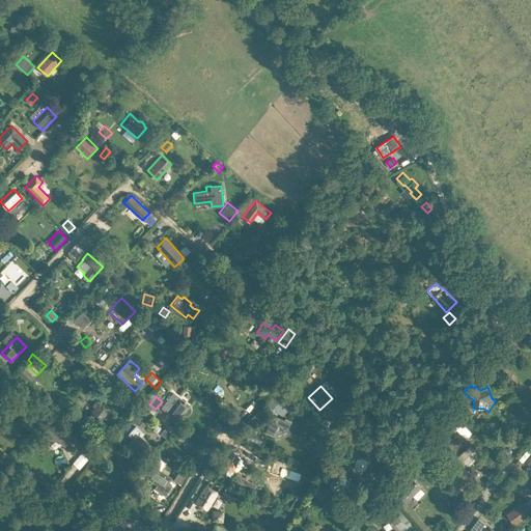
[(190,408),(189,407),(191,406),(179,396),(168,412),(178,421),(184,415),(185,415),(186,415),(187,415),(188,415),(189,415),(190,414),(190,413),(191,413),(191,412),(191,411),(191,410),(191,409),(190,408)]
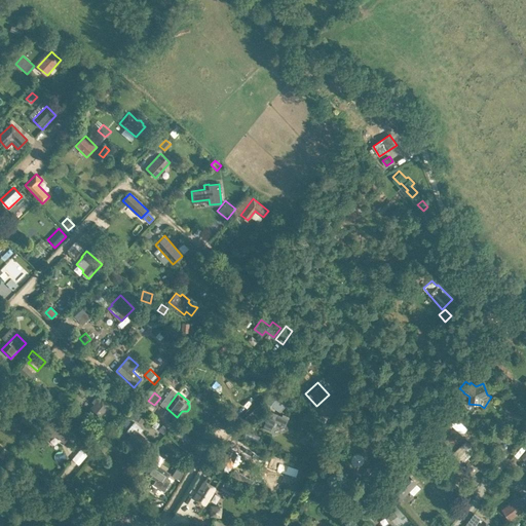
[(87,412),(94,416),(98,420),(111,404),(107,401),(101,396),(87,412)]
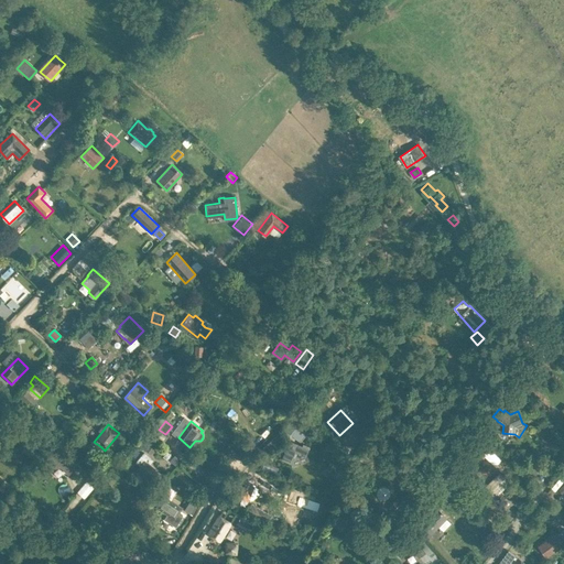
[(269,455),(285,442),(279,434),(262,446),(269,455)]
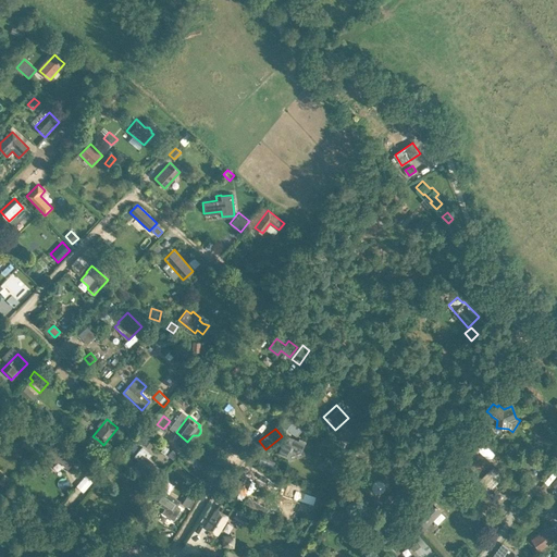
[(138,440),(148,448),(158,437),(148,430),(138,440)]
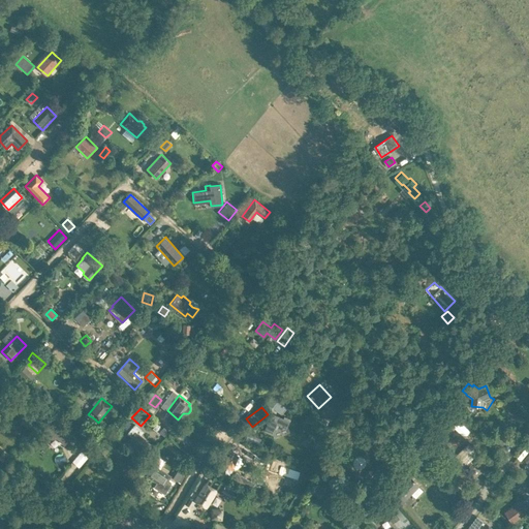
[(271,414),(263,430),(271,433),(286,427),(289,421),(283,417),(282,418),(271,414)]
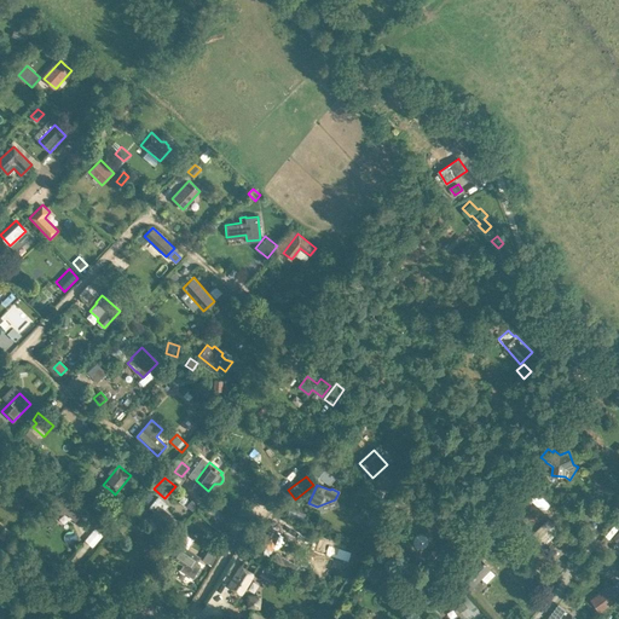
[(67,513),(75,521),(81,513),(62,495),(47,510),(56,518),(58,514),(67,513)]
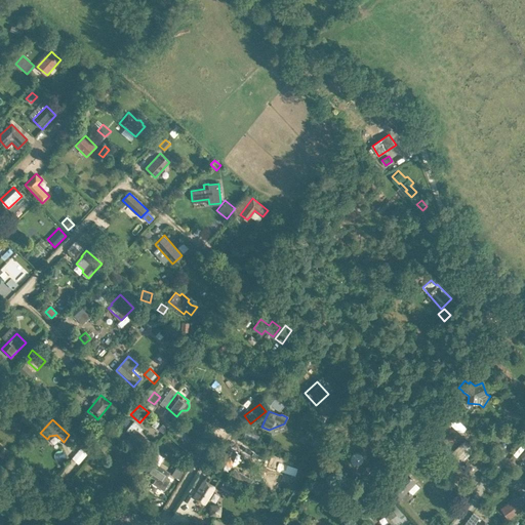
[(130,434),(126,438),(142,451),(150,442),(138,433),(143,428),(133,420),(126,430),(130,434)]
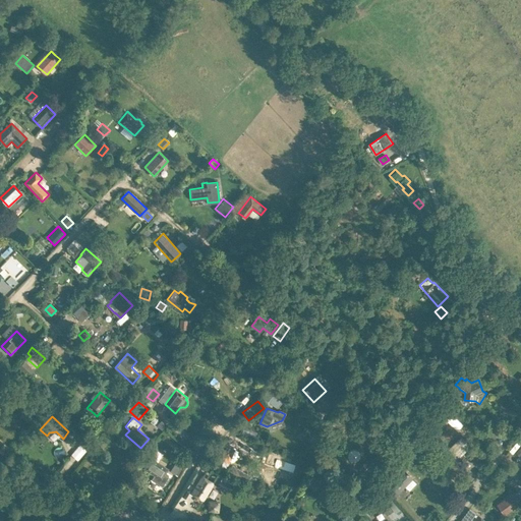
[(447,456),(455,447),(456,446),(444,436),(435,445),(447,456)]
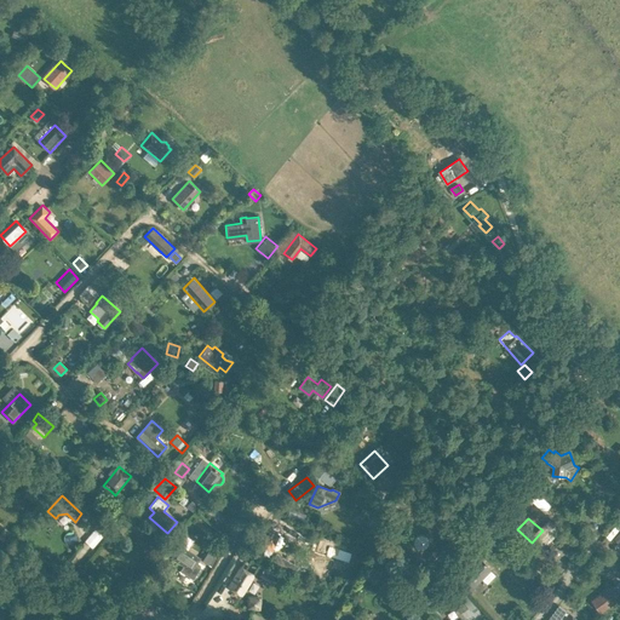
[(85,541),(93,547),(110,528),(102,521),(85,541)]
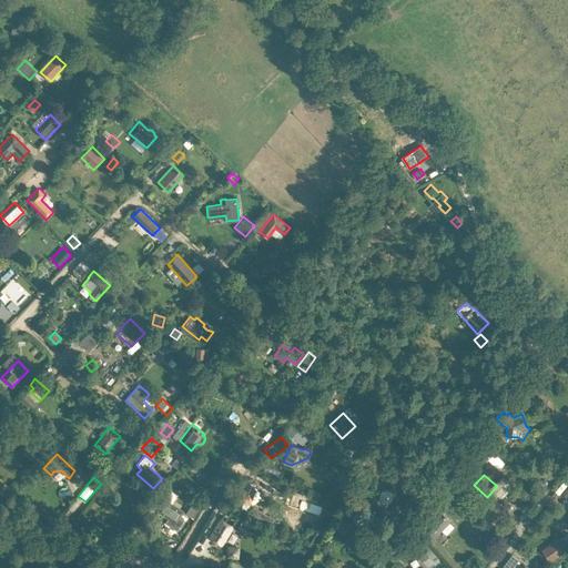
[(169,492),(165,499),(172,501),(175,495),(169,492)]
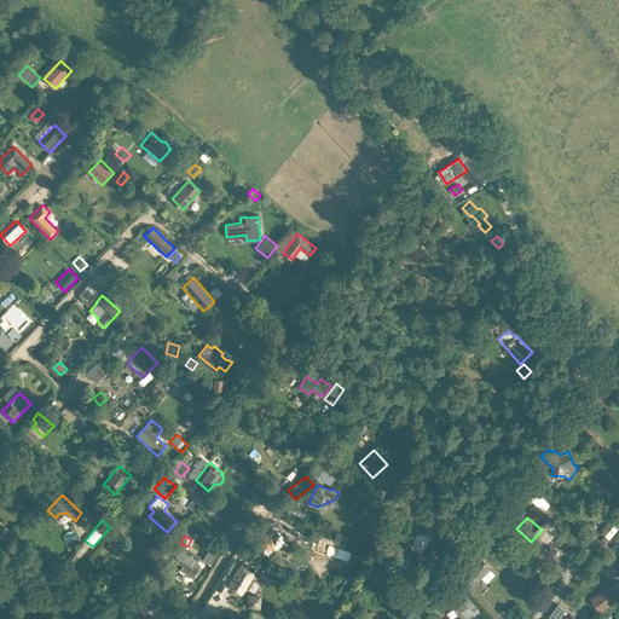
[(184,565),(181,570),(194,577),(201,567),(195,563),(198,557),(179,544),(172,556),(184,565)]
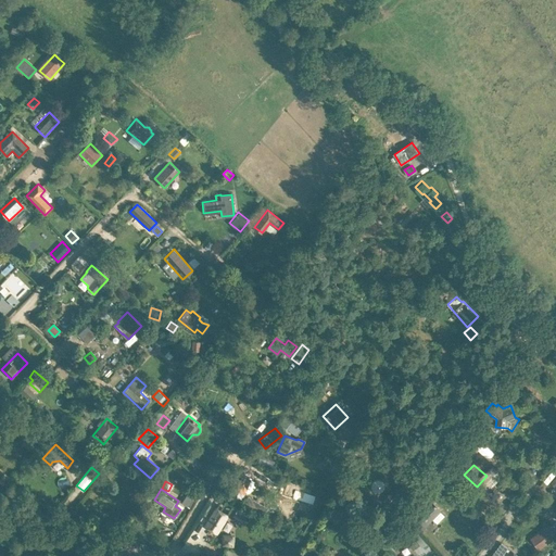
[(399,496),(392,490),(384,501),(391,505),(399,496)]
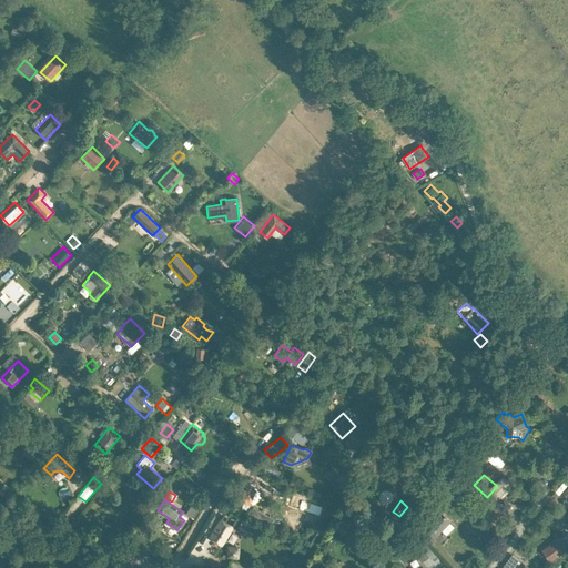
[(191,506),(185,514),(191,517),(196,509),(191,506)]
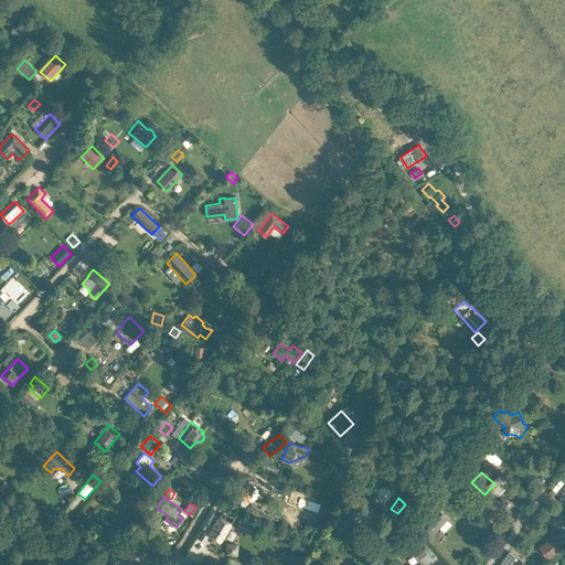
[(424,525),(433,534),(448,519),(439,509),(424,525)]
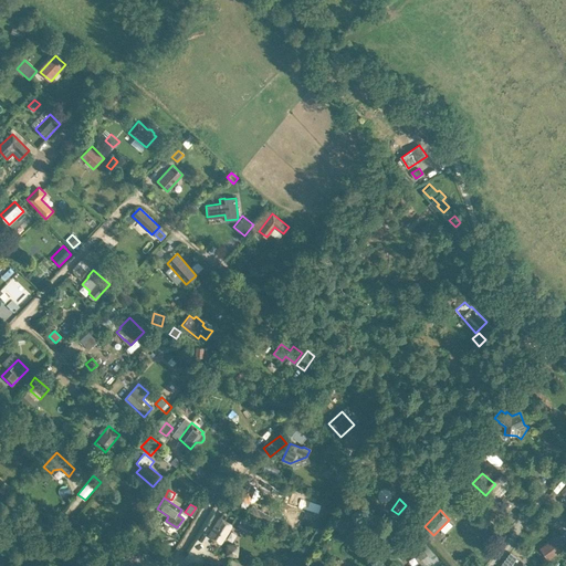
[(285,534),(294,532),(291,514),(282,515),(285,534)]
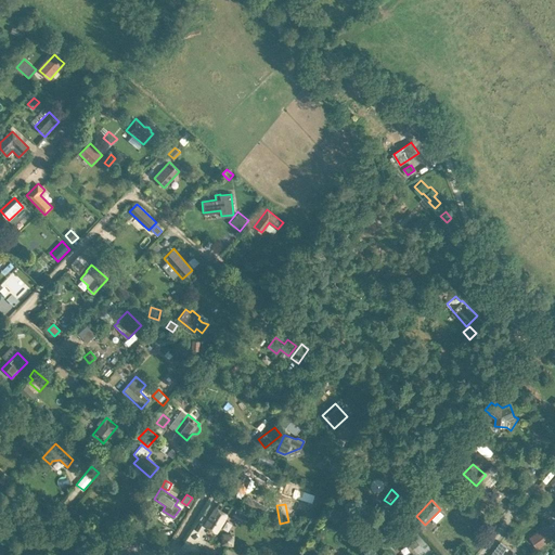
[(203,526),(217,533),(229,515),(215,506),(203,526)]
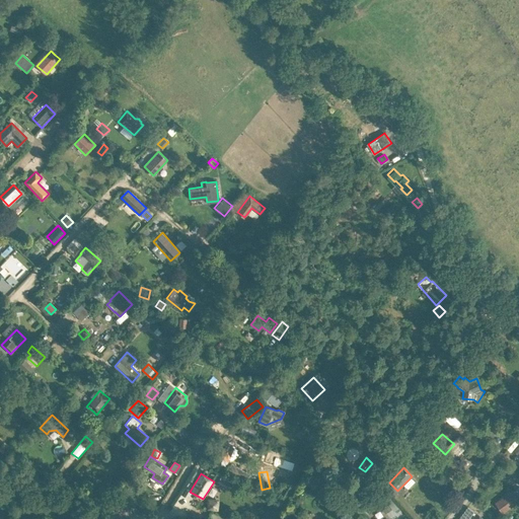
[(217,483),(226,488),(230,482),(221,476),(217,483)]
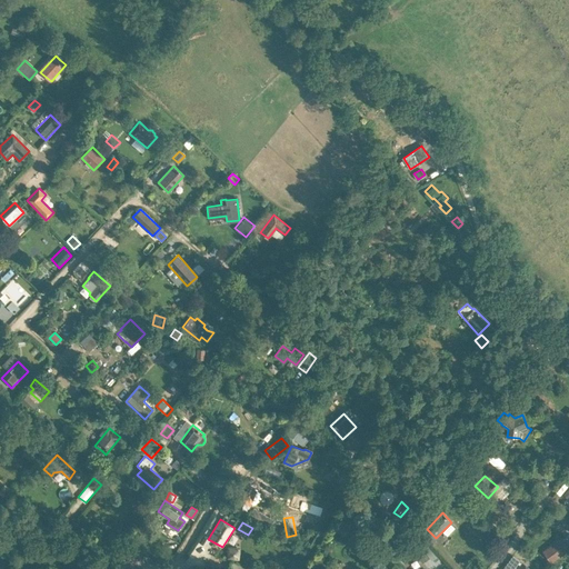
[(356,532),(352,539),(358,542),(361,536),(356,532)]
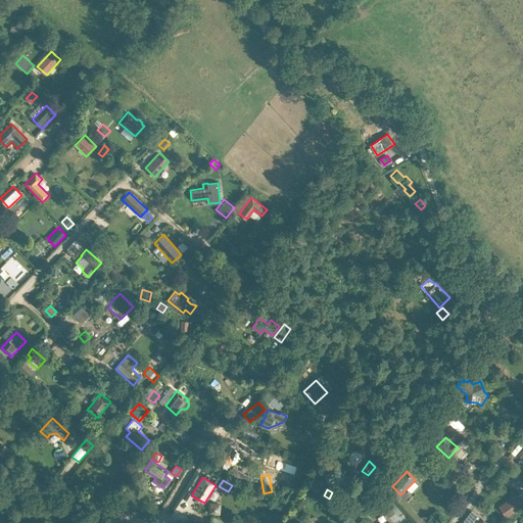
[(500,506),(508,517),(522,505),(522,490),(518,494),(517,492),(500,506)]
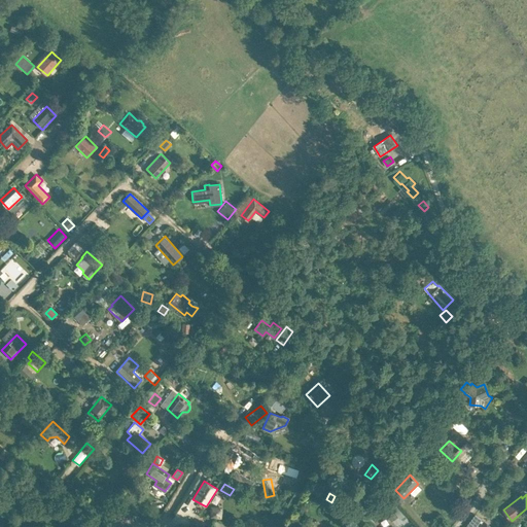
[(389,501),(381,506),(385,513),(393,507),(389,501)]
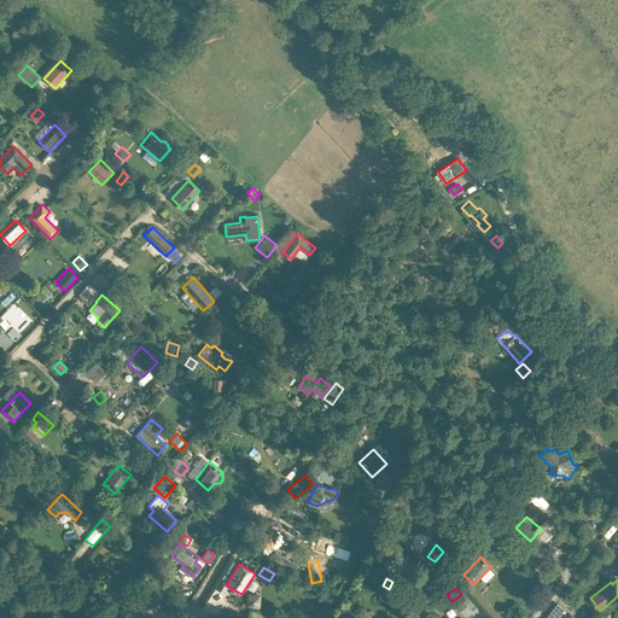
[(433,605),(439,612),(449,604),(442,596),(435,604),(433,605)]
